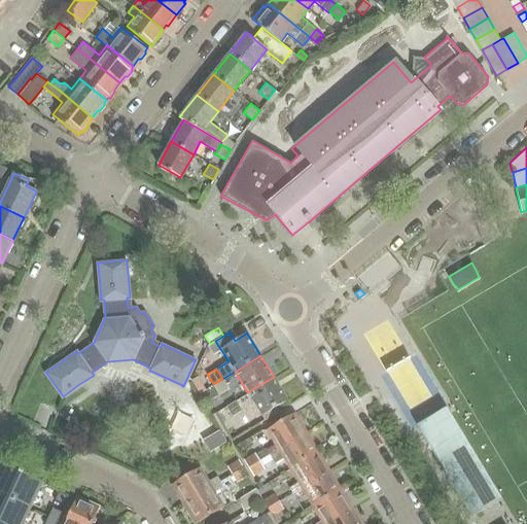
[(274,377),(247,392),(260,415),(278,404),(287,398),(274,377)]
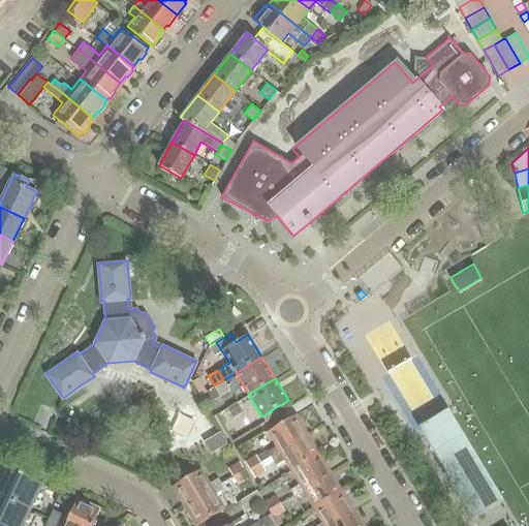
[(206,403),(209,401),(229,390),(223,380),(214,385),(199,394),(206,403)]
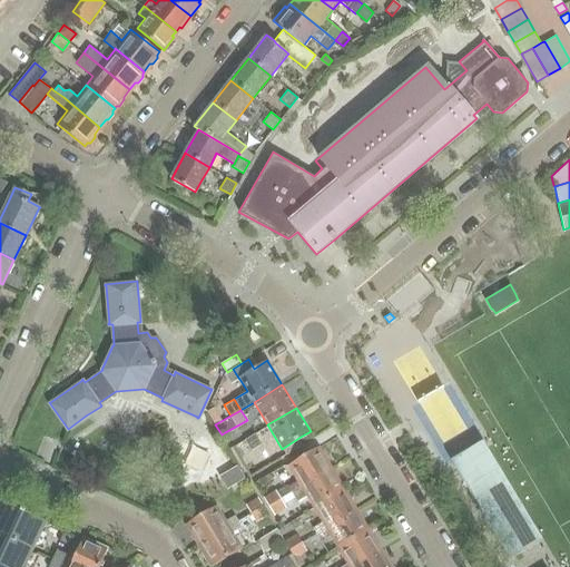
[(251,449),(261,443),(255,432),(244,439),(251,449)]
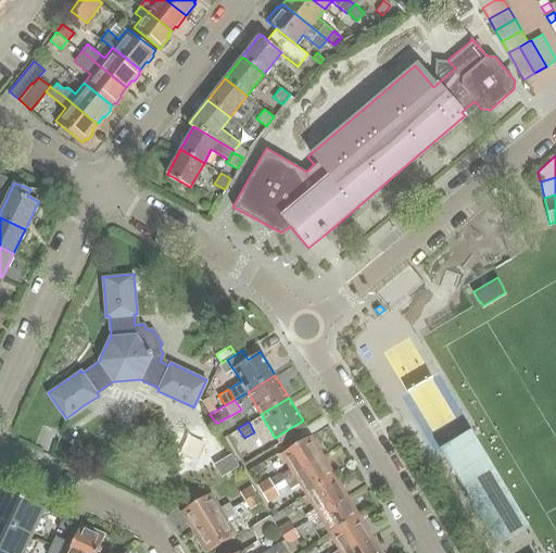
[(468,431),(440,449),(441,450),(442,450),(447,460),(449,462),(449,461),(455,472),(454,472),(455,473),(462,482),(462,484),(463,485),(469,494),(468,494),(469,497),(476,506),(477,508),(477,507),(483,518),(482,518),(483,520),(483,519),(490,529),(490,530),(491,531),(496,541),(497,543),(525,527),(468,431)]
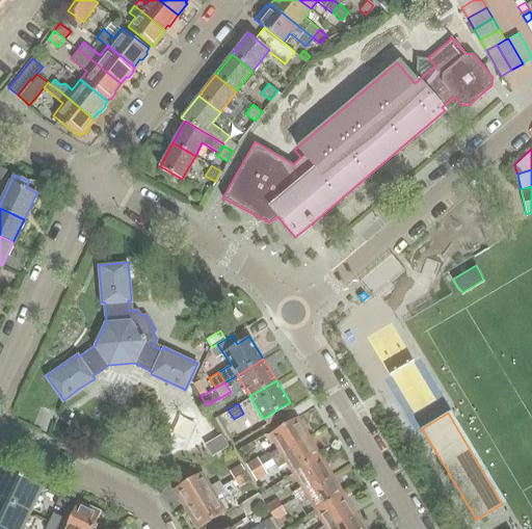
[(289,421),(267,433),(276,448),(268,453),(271,457),(271,458),(310,435),(297,416),(289,421)]
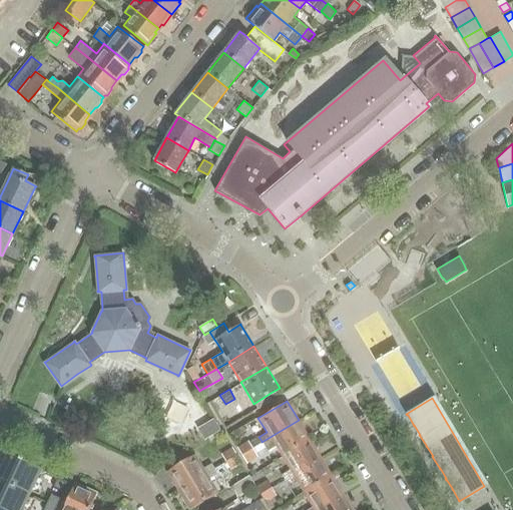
[(218,429),(212,419),(199,428),(204,437),(218,429)]
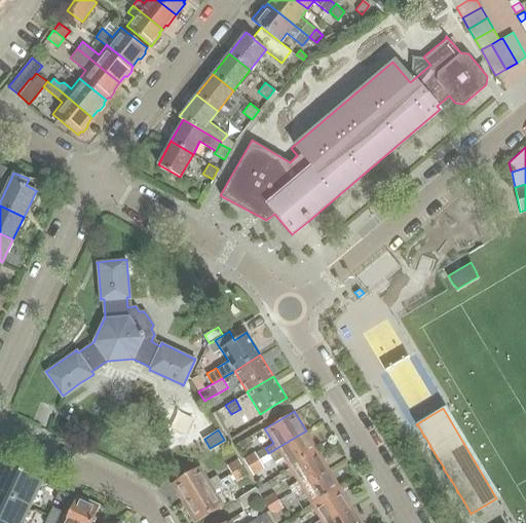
[(306,431),(268,453),(271,457),(273,461),(282,457),(288,468),(317,450),(306,431)]
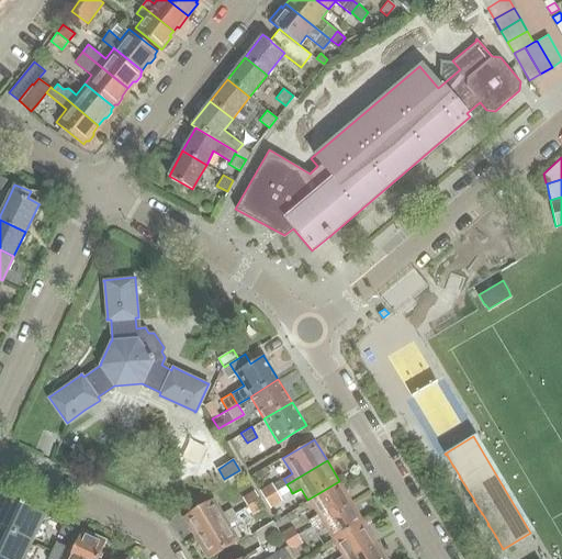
[(271,481),(258,489),(263,496),(263,498),(277,490),(272,482),(271,481)]
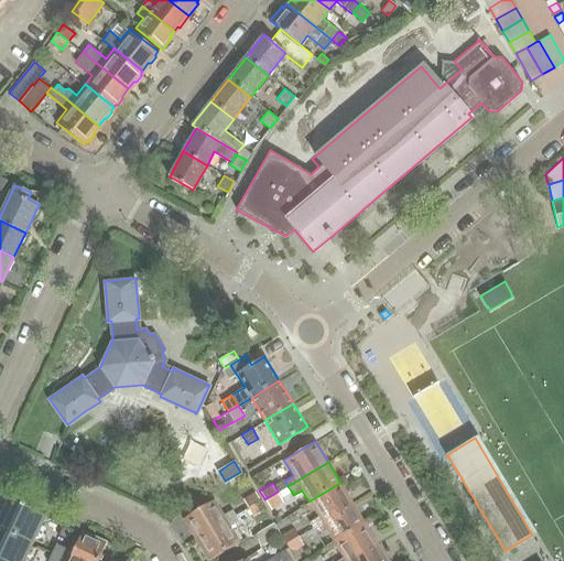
[(340,483),(308,502),(317,516),(310,521),(313,527),(353,503),(340,483)]
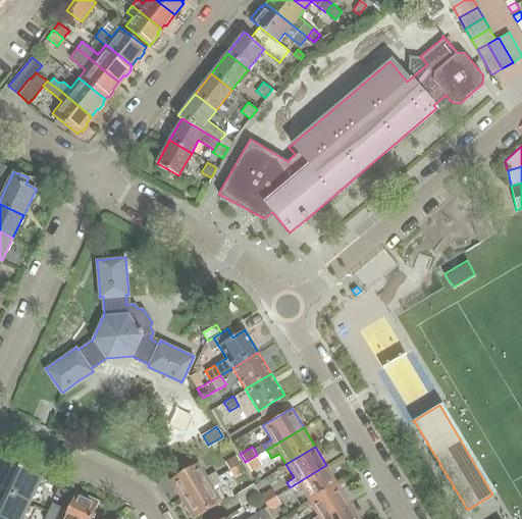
[(224,461),(229,469),(241,462),(237,454),(224,461)]
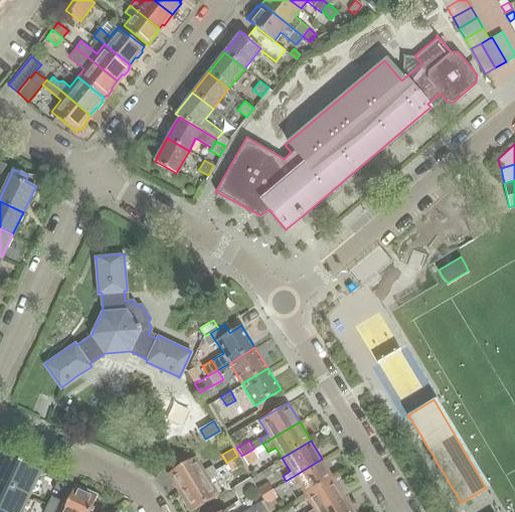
[(253,449),(241,456),(247,465),(259,458),(258,455),(256,453),(253,449)]
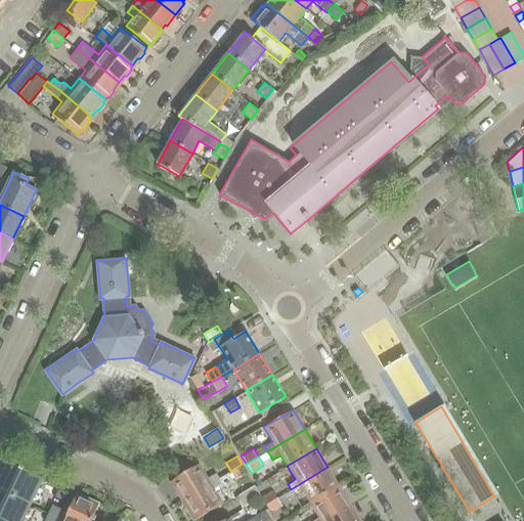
[(1,459),(0,460),(0,489),(31,504),(42,479),(1,459)]
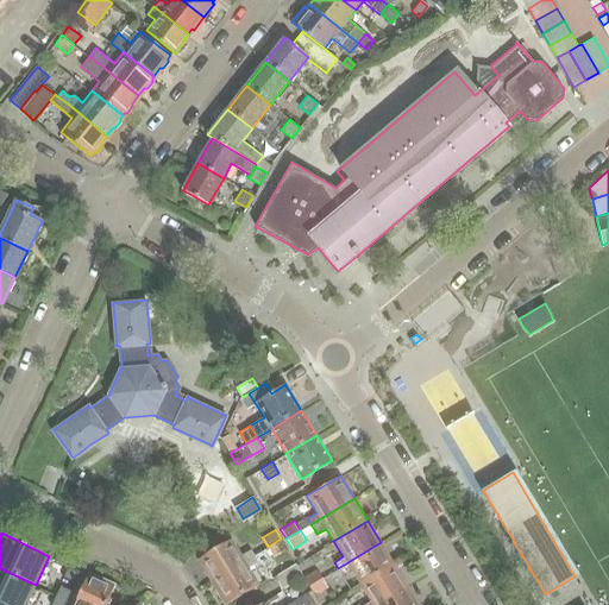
[(199,558),(212,580),(253,555),(250,549),(242,554),(231,537),(231,539),(199,558)]
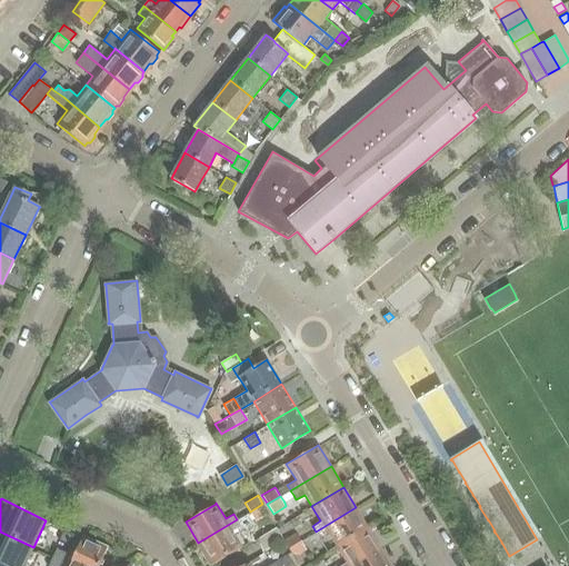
[(262,504),(250,512),(256,520),(268,513),(262,504)]
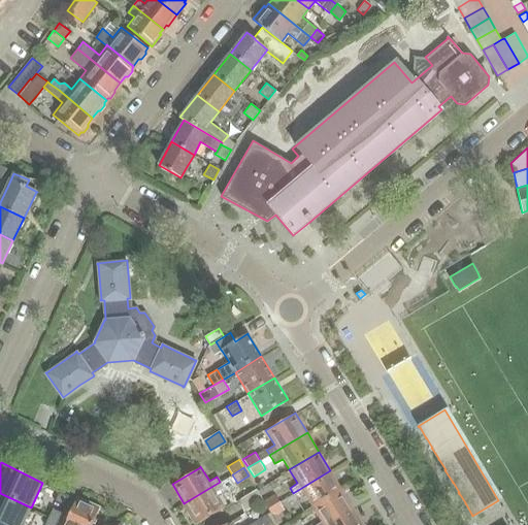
[(330,470),(293,493),(296,498),(303,494),(311,507),(341,490),(330,470)]
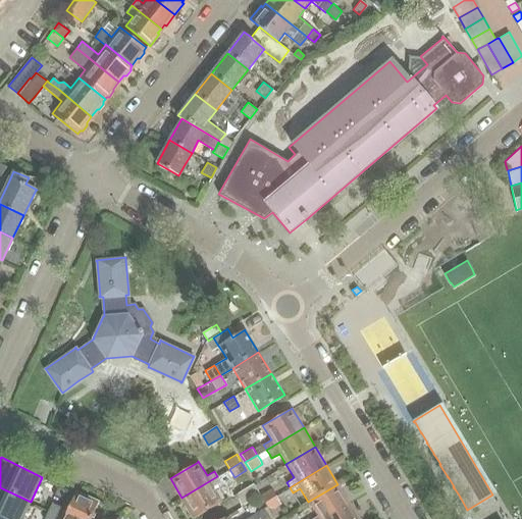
[(217,476),(181,498),(194,517),(221,501),(213,485),(220,481),(217,476)]
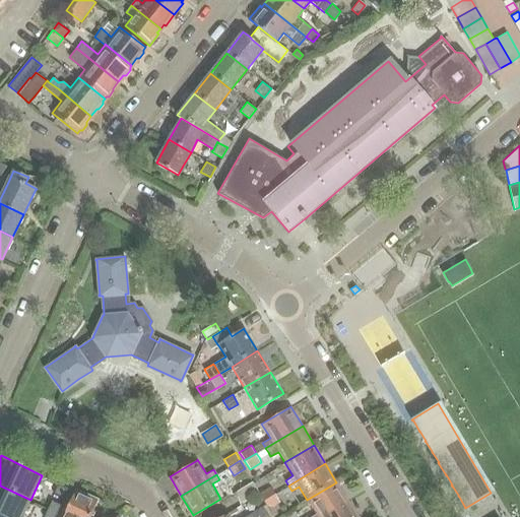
[(259,492),(252,480),(234,493),(241,504),(259,492)]
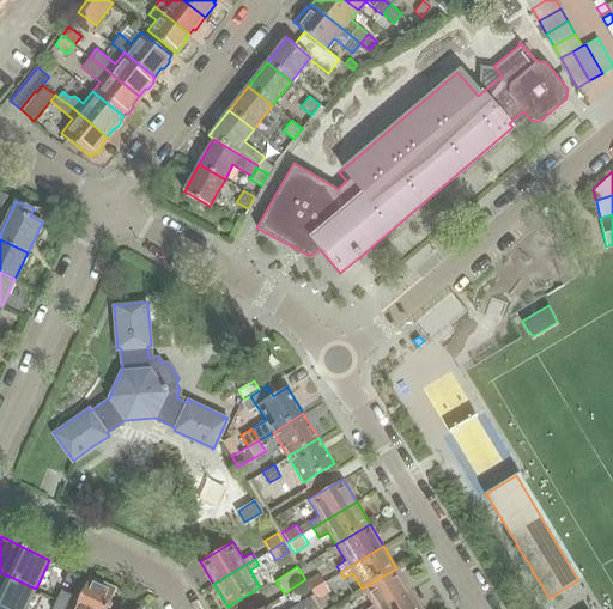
[(371,604),(364,608),(378,608),(410,590),(396,568),(362,589),(371,604)]
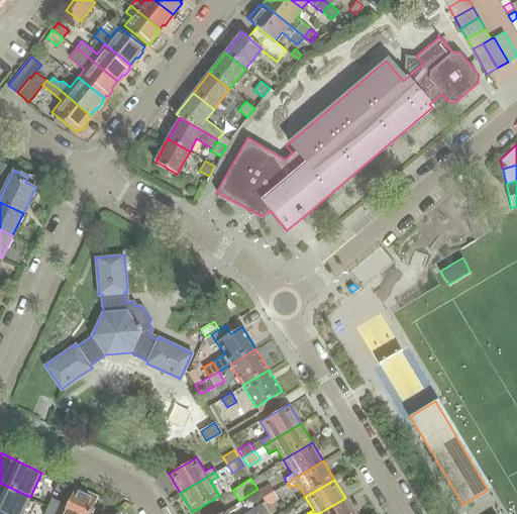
[(58,481),(54,489),(63,493),(67,485),(58,481)]
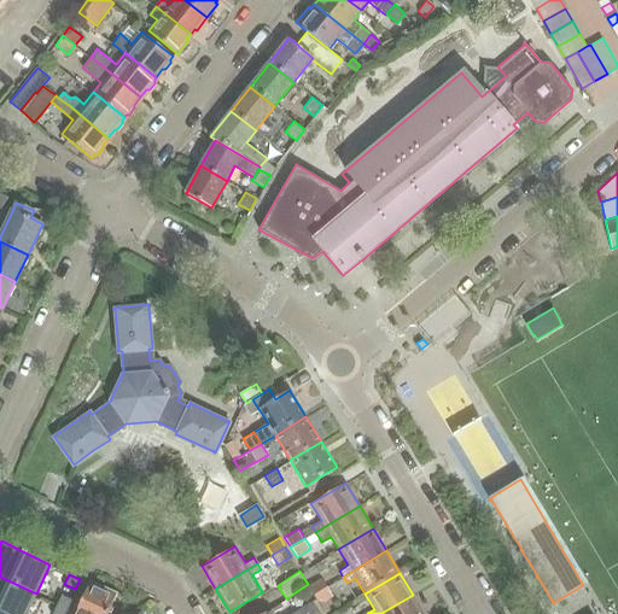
[(0,577),(0,610),(6,613),(25,613),(36,594),(0,577)]
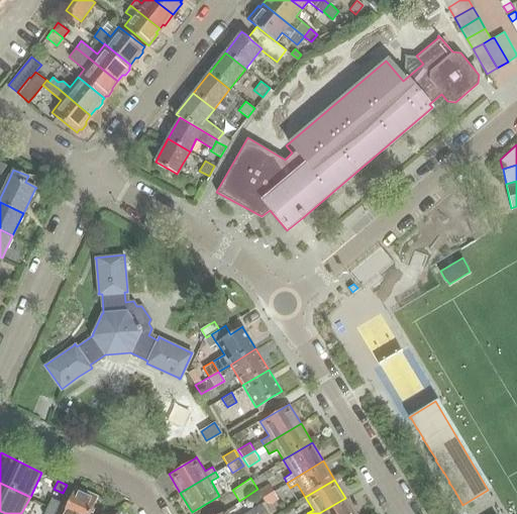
[(270,484),(259,490),(262,495),(273,489),(270,484)]
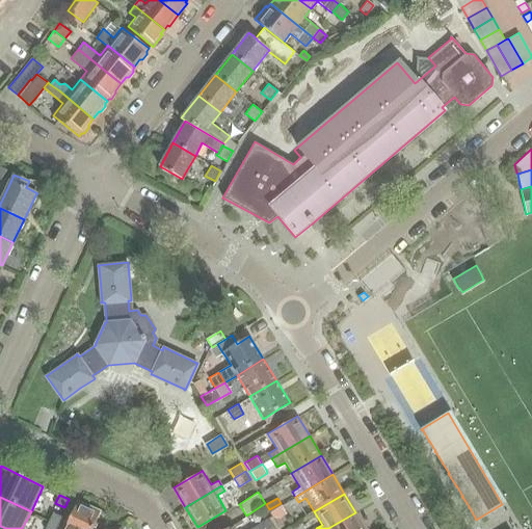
[(77,501),(77,502),(63,528),(91,528),(96,522),(100,512),(89,507),(90,505),(80,501),(79,503),(77,501)]
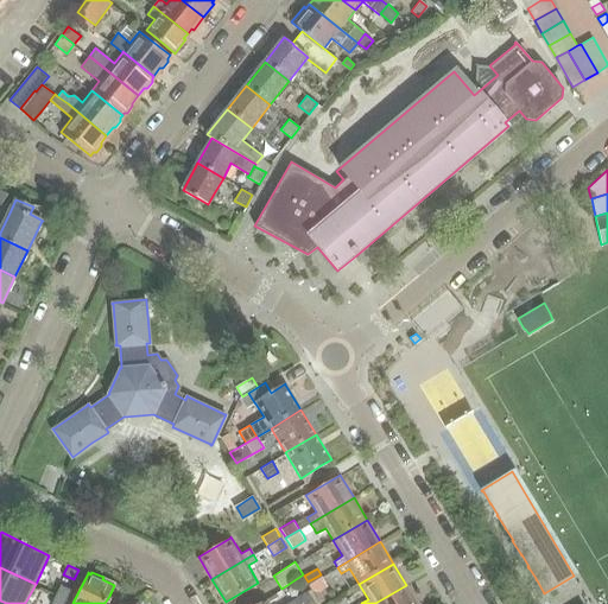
[(327,585),(321,574),(308,582),(315,593),(327,585)]
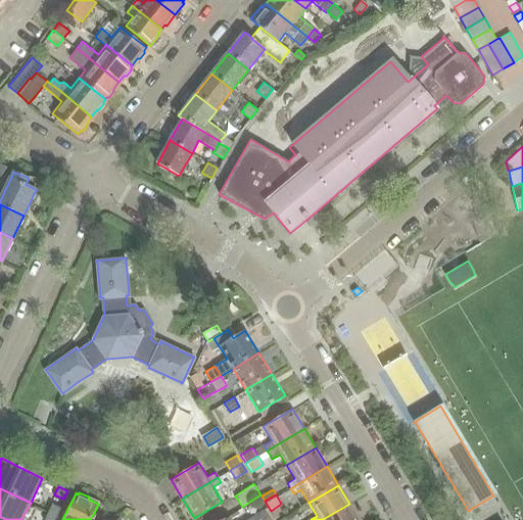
[(52,502),(48,511),(57,515),(61,507),(52,502)]
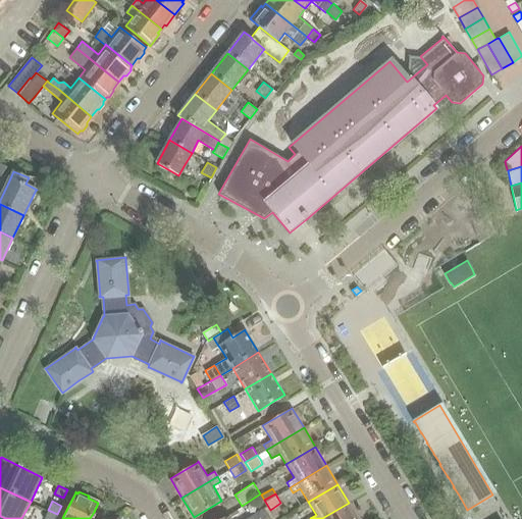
[(358,518),(349,503),(322,518),(358,518)]
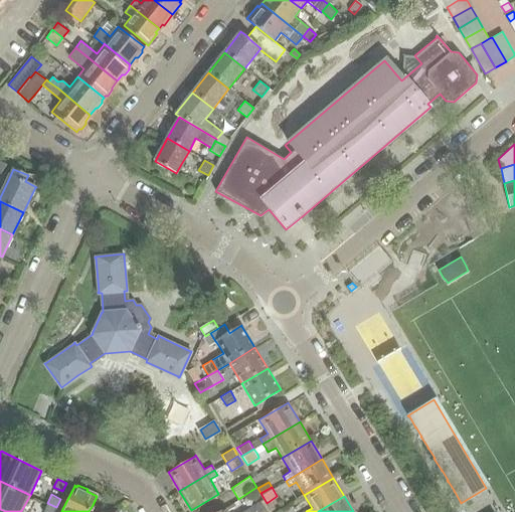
[(261,500),(245,509),(240,511),(228,511),(226,507),(217,511),(256,511),(265,508),(261,500)]
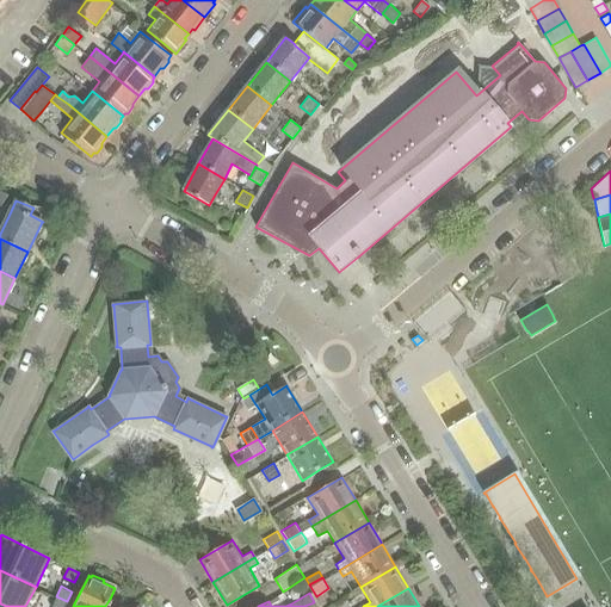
[(56,596),(51,606),(63,606),(67,601),(56,596)]
